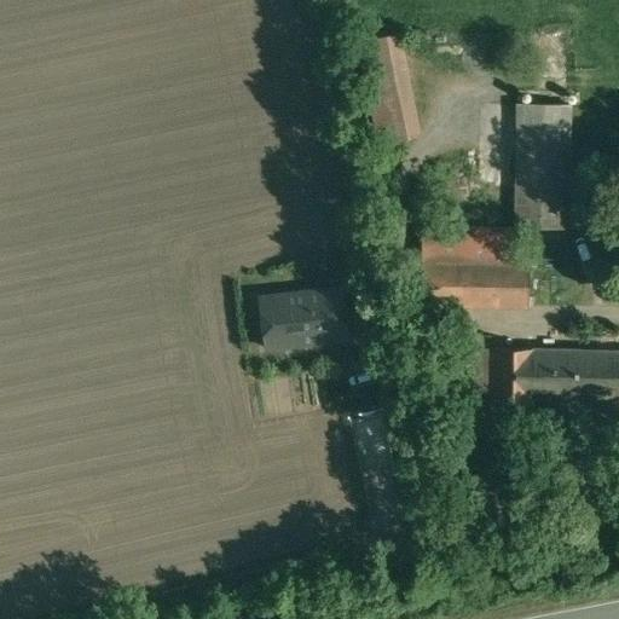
[(400,32),(375,39),(385,77),(379,79),(383,99),(415,91),(400,32)]
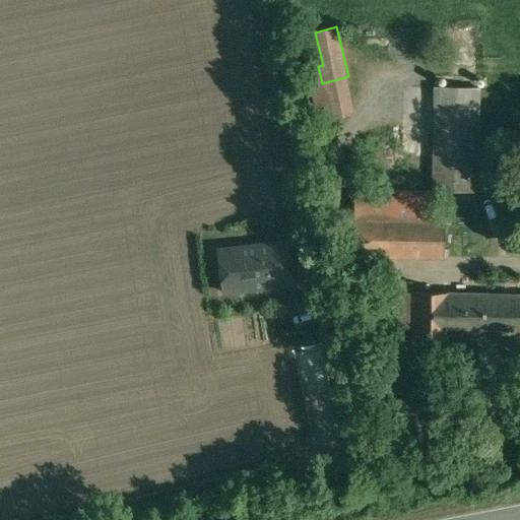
[(479,88),(436,87),(434,191),(443,192),(477,192),(478,192),(479,88)]
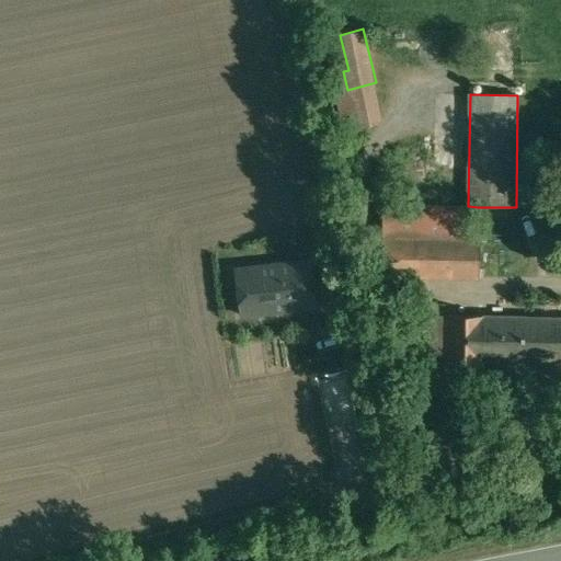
[(515,207),(478,207),(477,238),(477,278),(514,278),(515,207)]
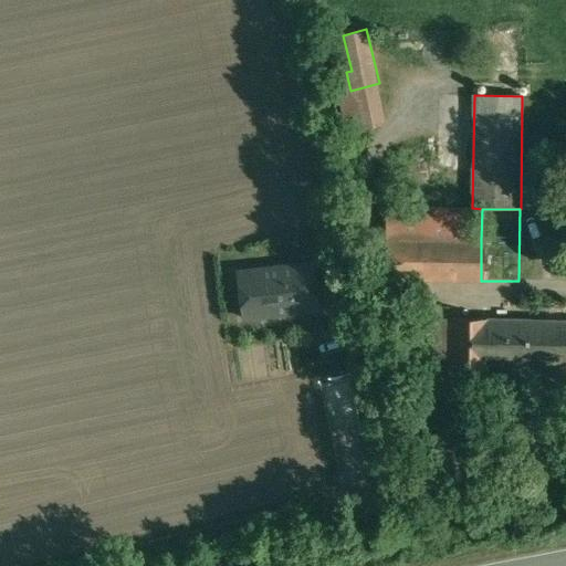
[(440,223),(386,222),(386,239),(421,239),(440,240),(440,223)]
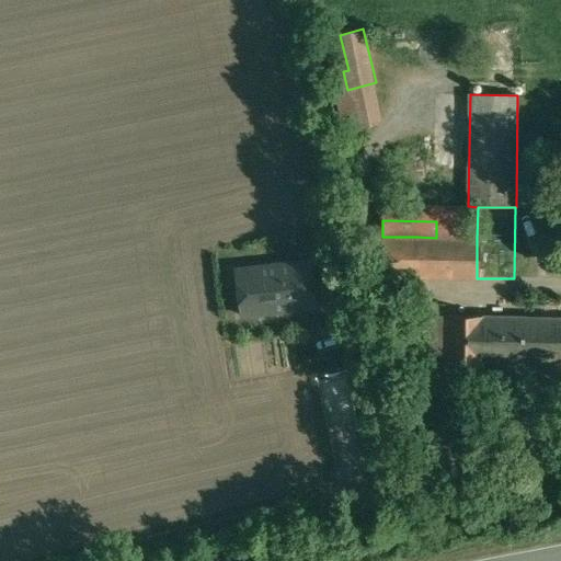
[(418,237),(382,237),(382,276),(416,278),(418,237)]
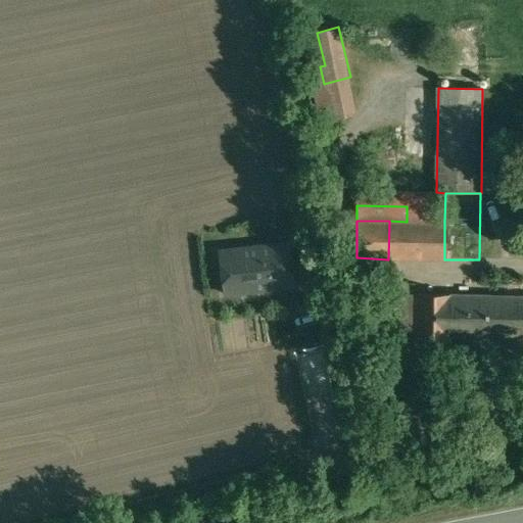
[(407,222),(389,221),(388,259),(444,259),(444,222),(407,222)]
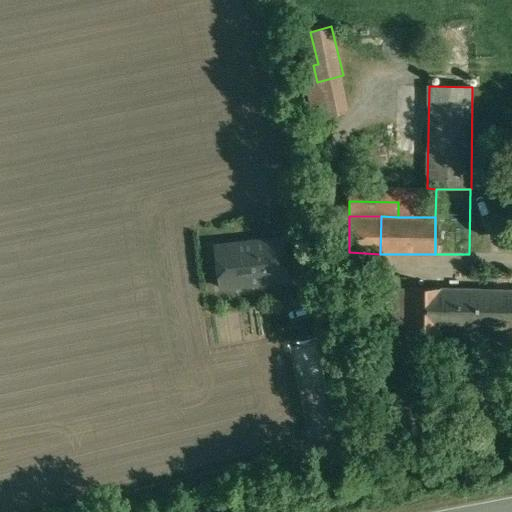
[(281,238),(215,246),(220,288),(286,280),(281,238)]
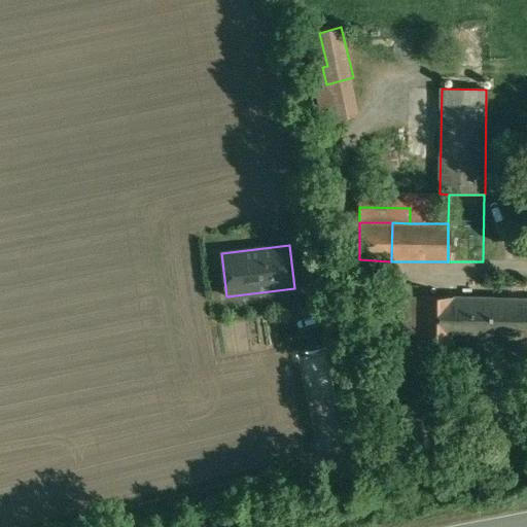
[(418,285),(395,285),(393,363),(416,364),(418,296),(418,285)]
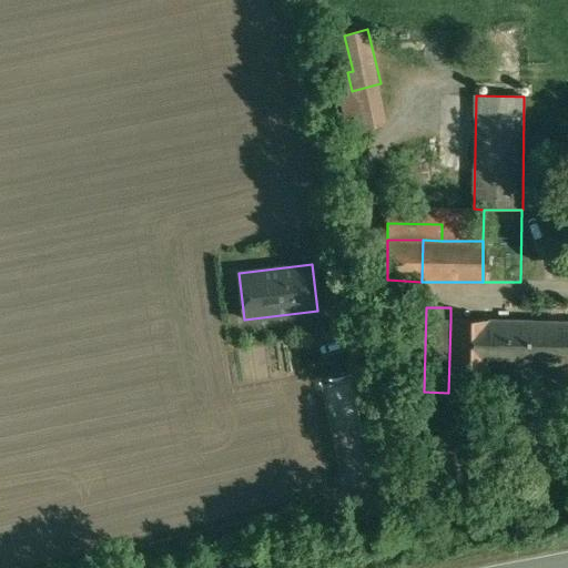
[(489,320),(450,320),(448,393),(488,393),(488,364),(489,320)]
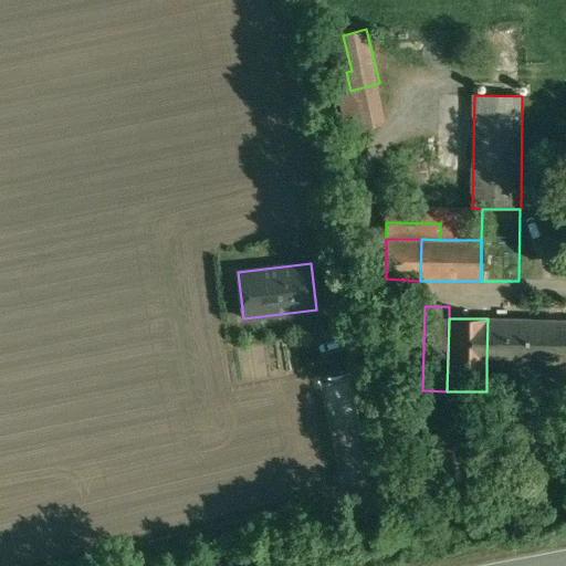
[(565,320),(488,318),(486,363),(565,364),(565,320)]
